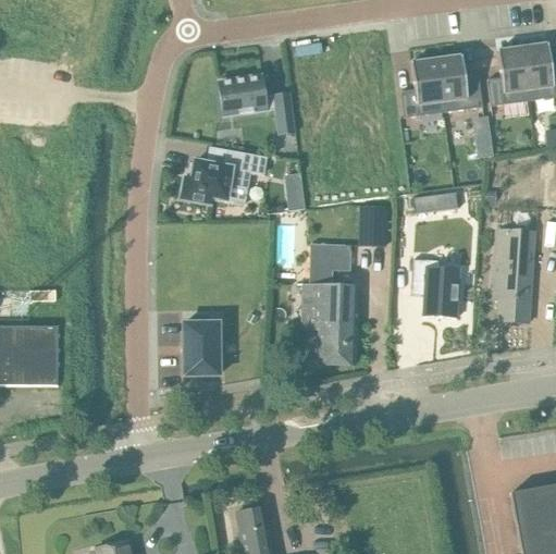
[(547,41),(522,45),(530,101),(555,97),(555,69),(551,70),(547,41)]
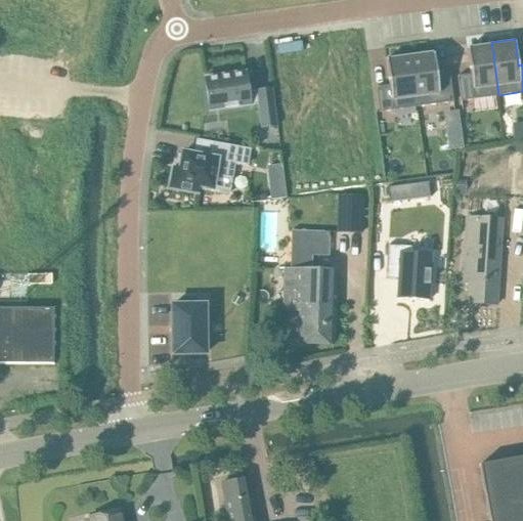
[(473,72),(459,74),(462,100),(498,95),(491,42),(469,45),(473,72)]
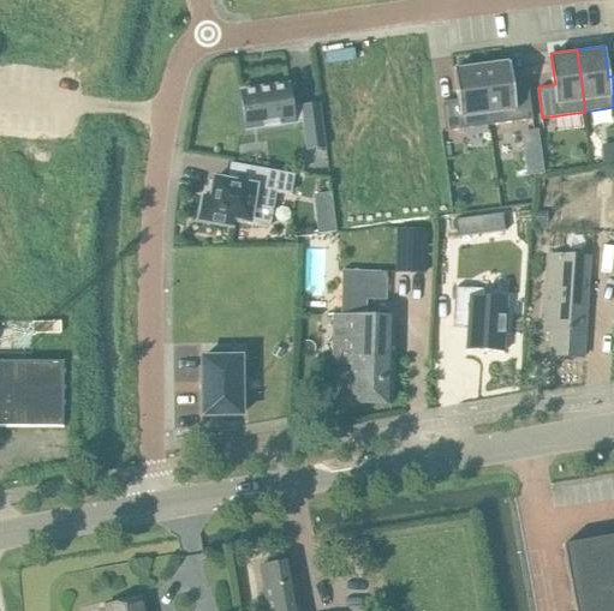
[(508,60),(481,64),(489,124),(532,118),(528,88),(512,90),(508,60)]
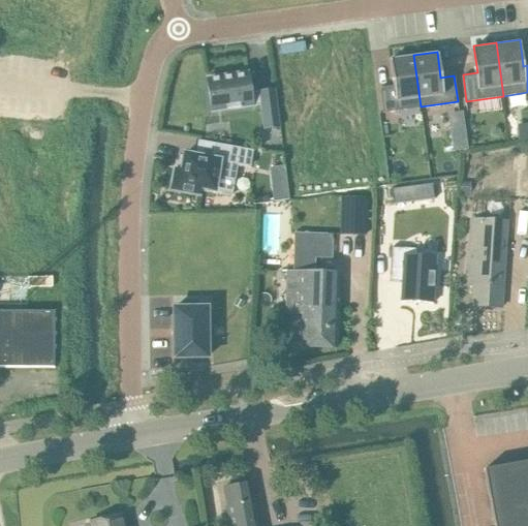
[(394,84),(380,86),(383,112),(421,106),(413,55),(391,58),(394,84)]
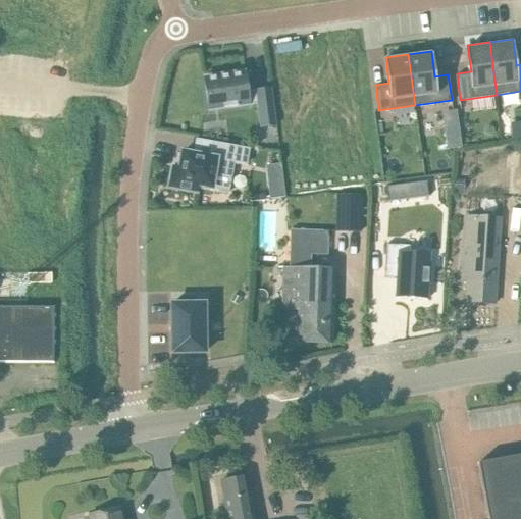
[(246,68),(205,74),(209,109),(257,102),(260,125),(277,123),(274,104),(272,85),(258,87),(248,88),(246,68)]
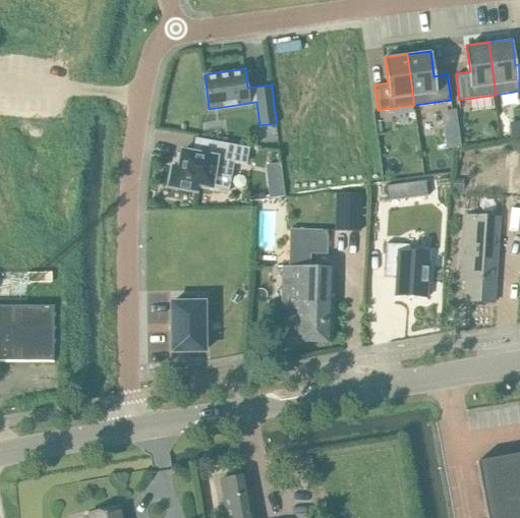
[(519,118),(510,120),(512,136),(519,134),(519,118)]
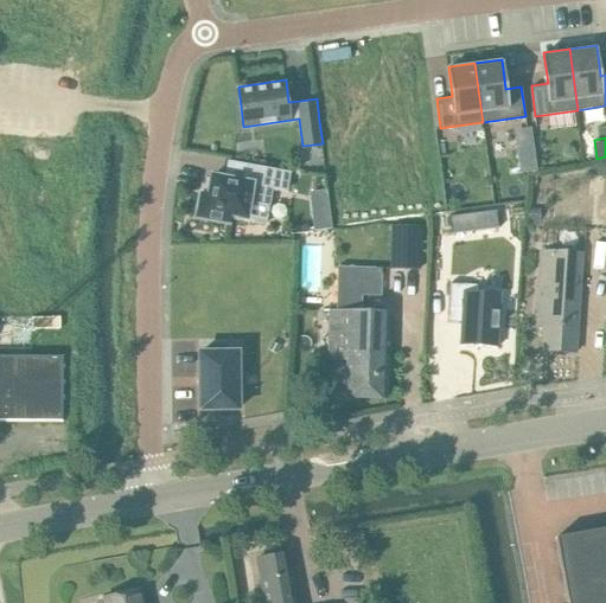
[(592,162),(591,173),(605,174),(605,164),(592,162)]
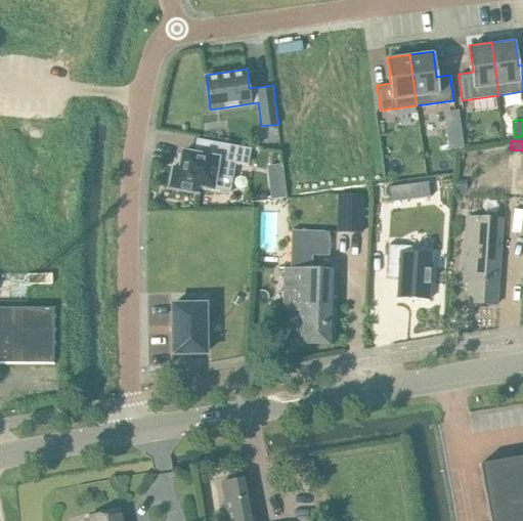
[(174,165),(170,185),(198,190),(199,186),(212,189),(213,184),(230,187),(235,161),(248,163),(250,147),(218,141),(216,156),(183,150),(180,167),(174,165)]
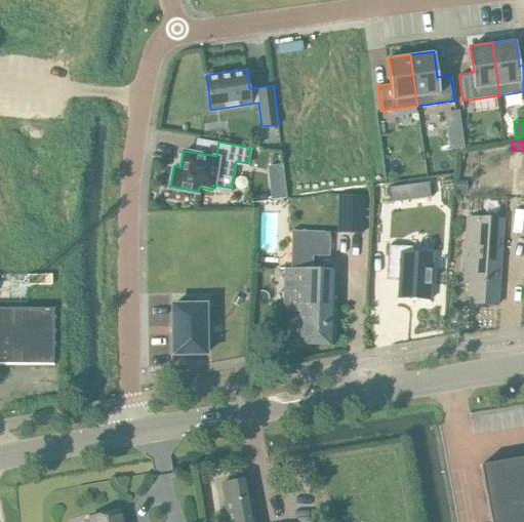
[(263,148),(260,158),(269,159),(270,149),(263,148)]
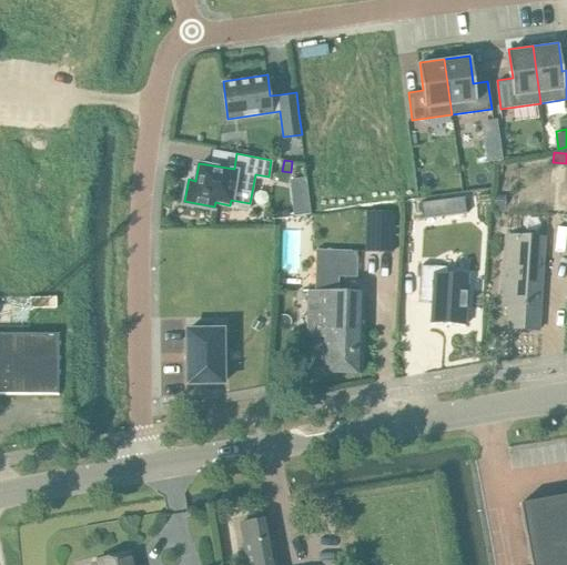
[(293,210),(310,209),(309,174),(291,175),(293,210)]
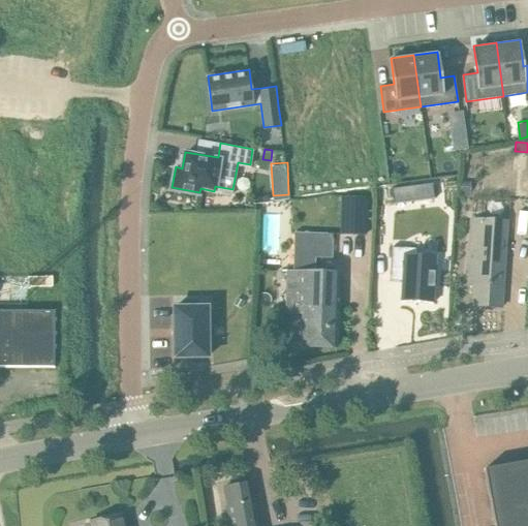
[(433,182),(392,187),(394,202),(435,196),(433,182)]
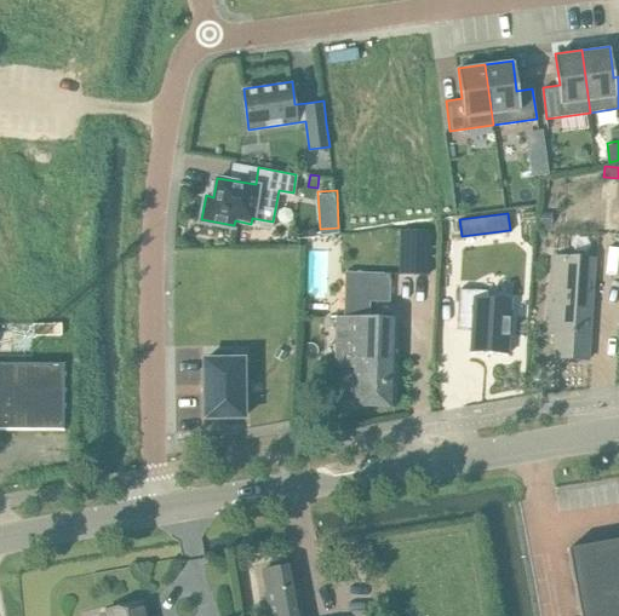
[(402,229),(400,271),(428,272),(429,230),(402,229)]
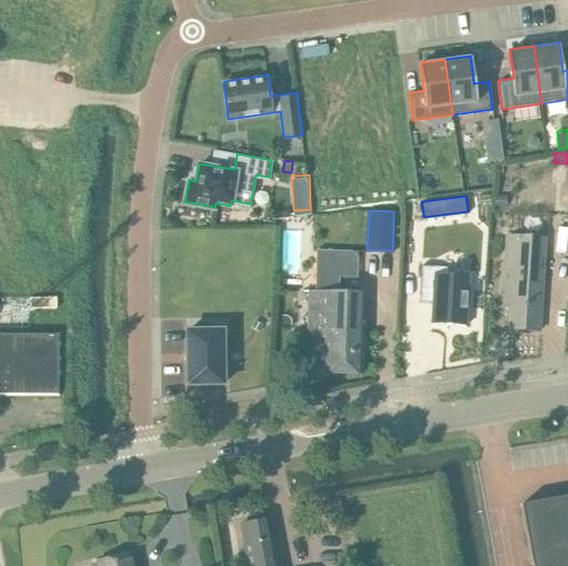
[(545,236),(509,234),(506,300),(510,301),(508,326),(540,328),(545,236)]
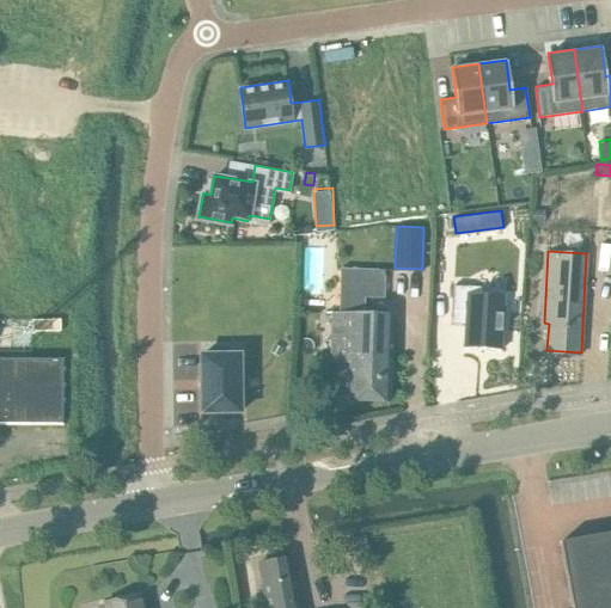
[(341,295),(386,296),(388,268),(342,266),(341,295)]
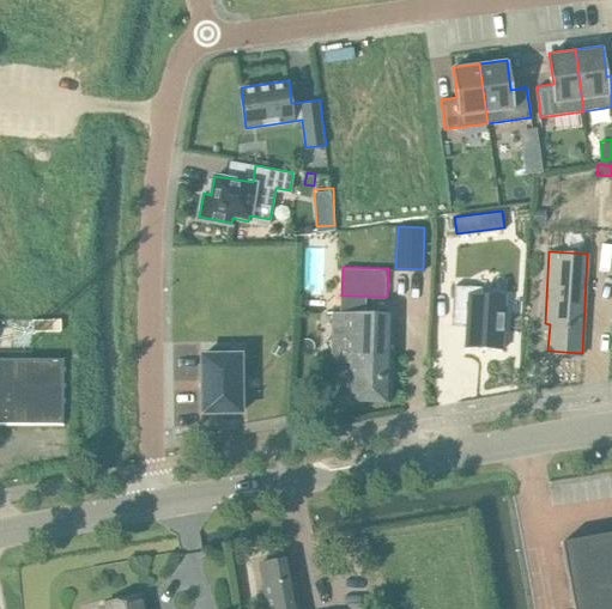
[(468,293),(466,347),(503,348),(506,296),(468,293)]
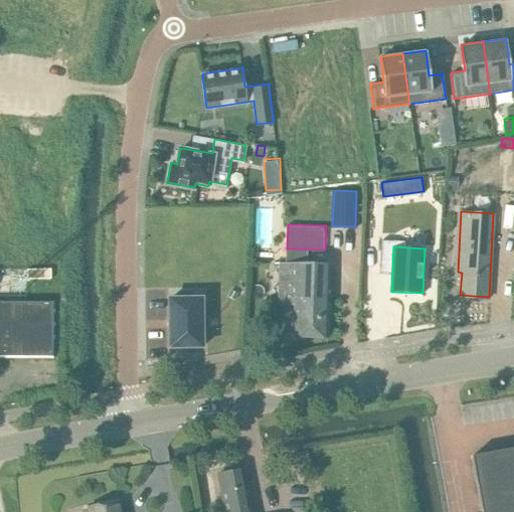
[(331,261),(283,259),(282,303),(294,303),(293,334),(329,335),(331,261)]
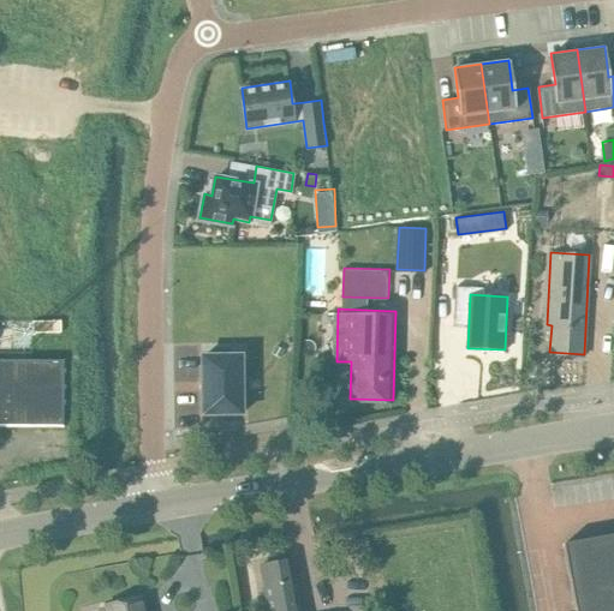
[(61,319),(33,319),(34,331),(61,330),(61,319)]
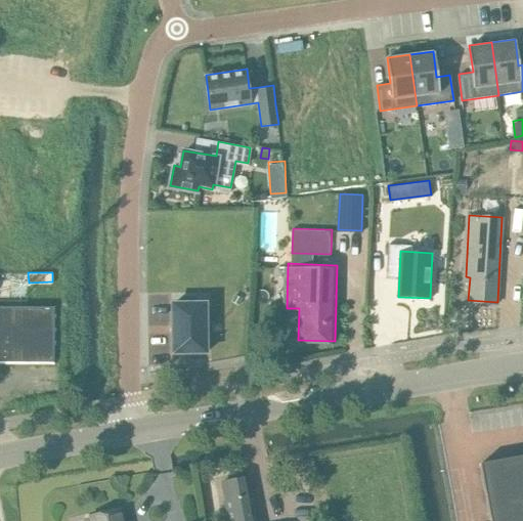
[(205,302),(173,302),(173,351),(206,351),(205,302)]
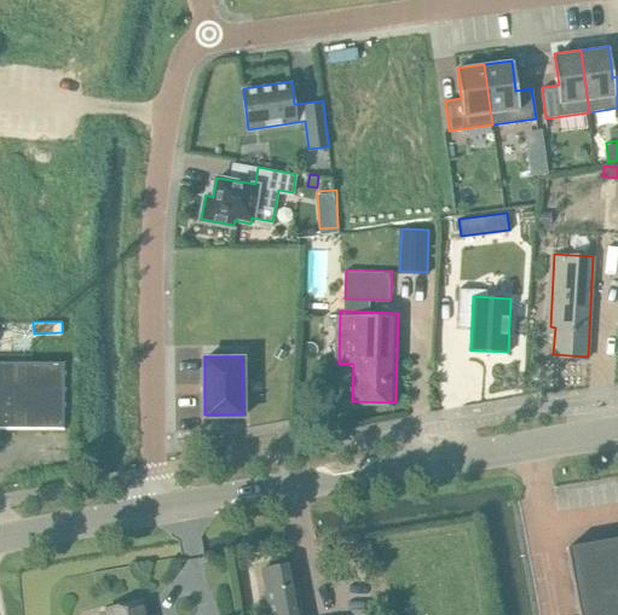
[(0,427),(64,428),(65,360),(0,359),(0,427)]
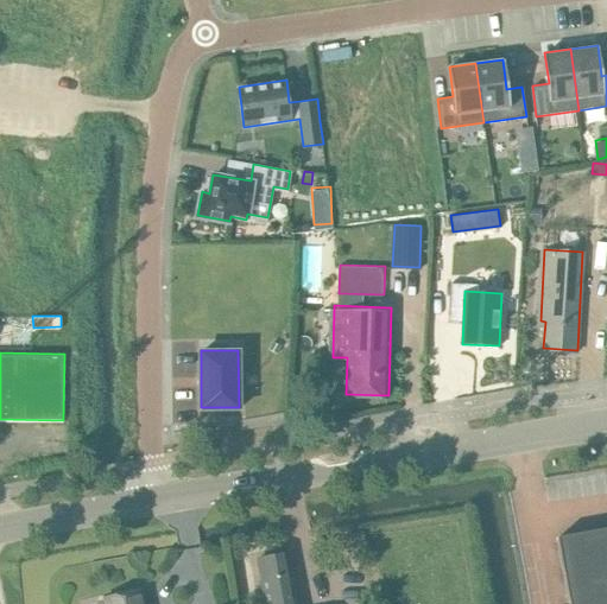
[(606,526),(557,535),(569,603),(606,603),(606,526)]
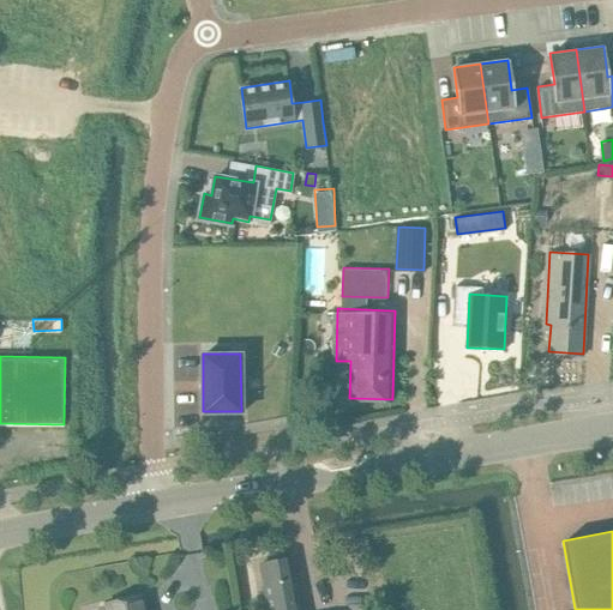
[(301,609),(292,556),(260,562),(269,609),(301,609)]
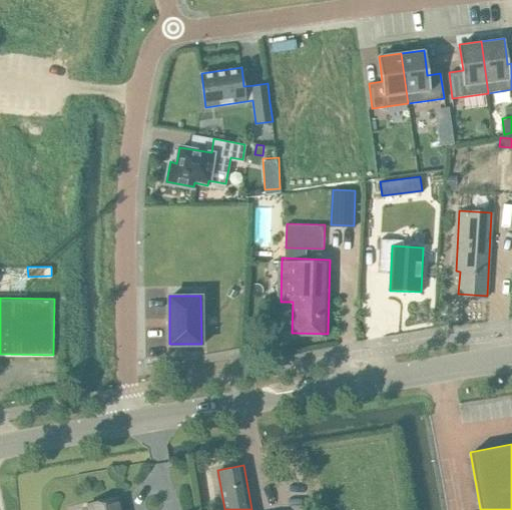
[(90,509),(121,509),(118,496),(89,503),(90,509)]
